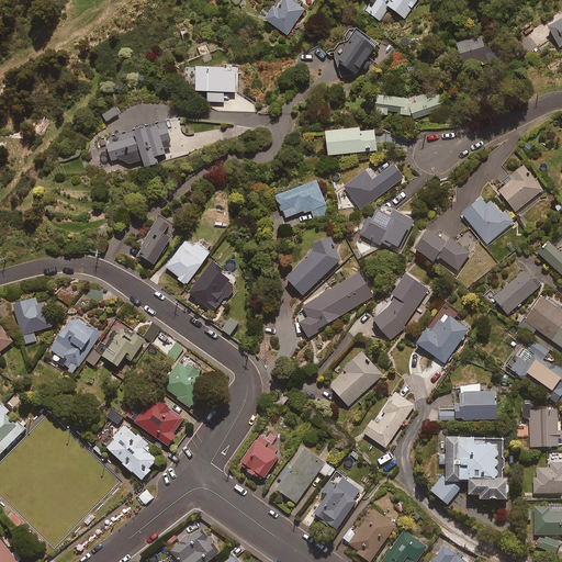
[(288,36),(306,12),(302,9),(305,4),(299,0),(281,0),(267,20),(288,36)]
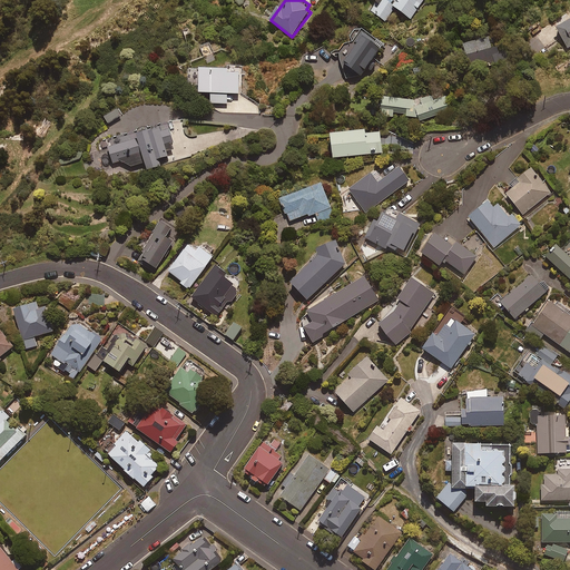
[(425,0),(376,0),(369,10),(385,23),(395,10),(410,20),(425,0)]
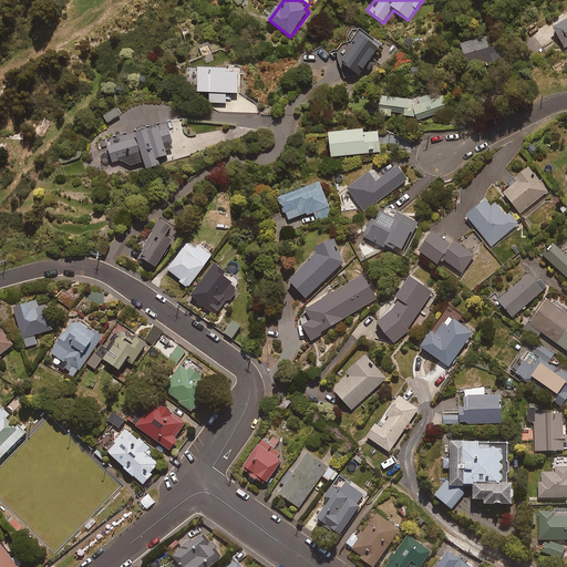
[(565,50),(566,48),(566,22),(554,31),(565,50)]
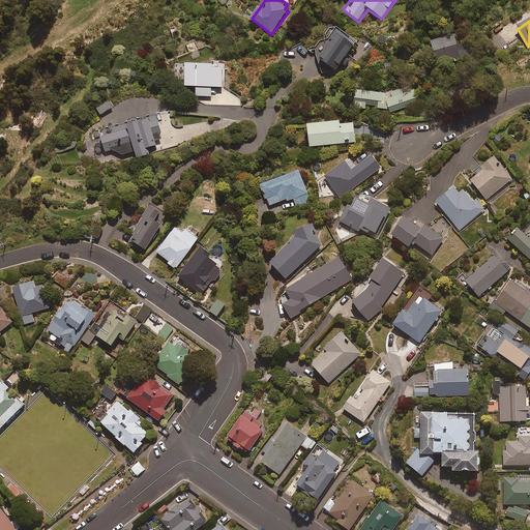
[(358,45),(339,30),(330,41),(333,43),(321,61),(337,72),(358,45)]
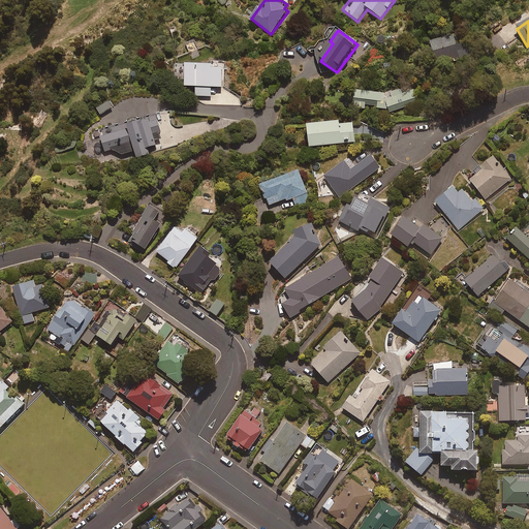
[(435,66),(470,56),(468,50),(463,52),(461,43),(455,45),(453,38),(429,45),(435,66)]
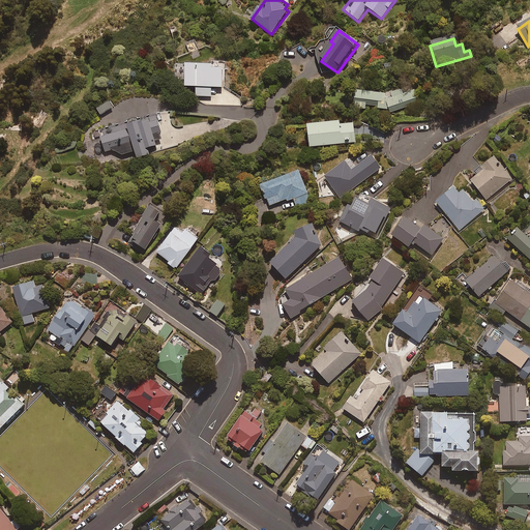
[(225,68),(178,67),(178,81),(187,82),(187,90),(198,90),(198,98),(212,98),(212,90),(224,90),(225,68)]
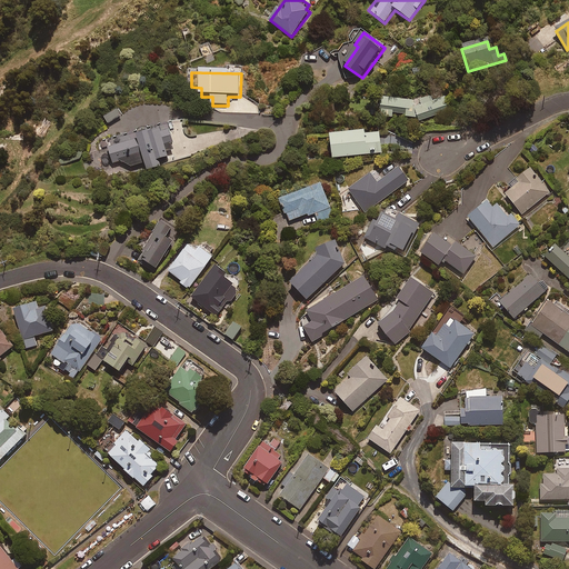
[(450,109),(443,92),(427,99),(426,97),(413,101),(382,101),(382,115),(406,115),(406,117),(418,117),(420,120),(450,109)]
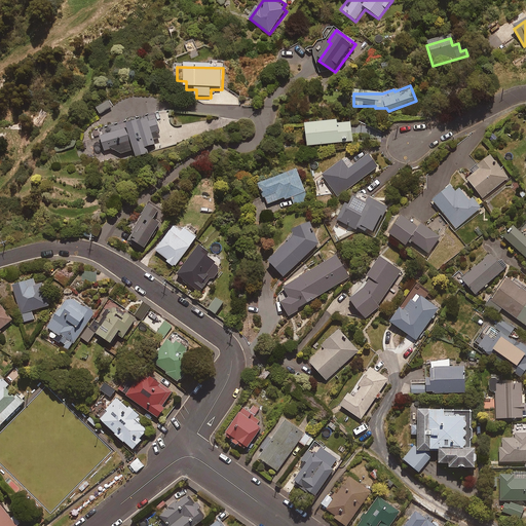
[(113,108),(110,102),(98,109),(101,115),(113,108)]
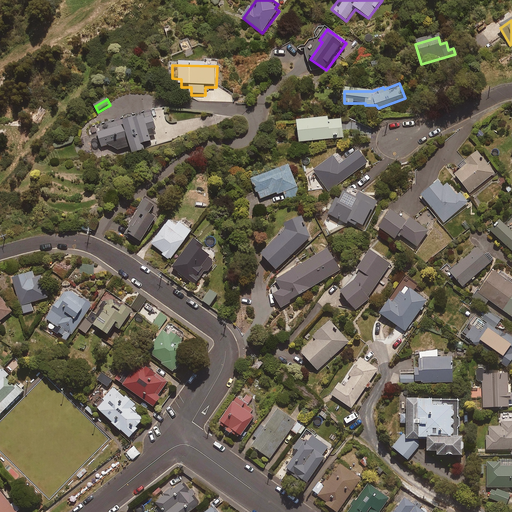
[(150,136),(155,135),(153,130),(156,129),(153,118),(98,134),(102,147),(109,145),(118,150),(131,146),(134,154),(145,151),(144,145),(152,143),(150,136)]
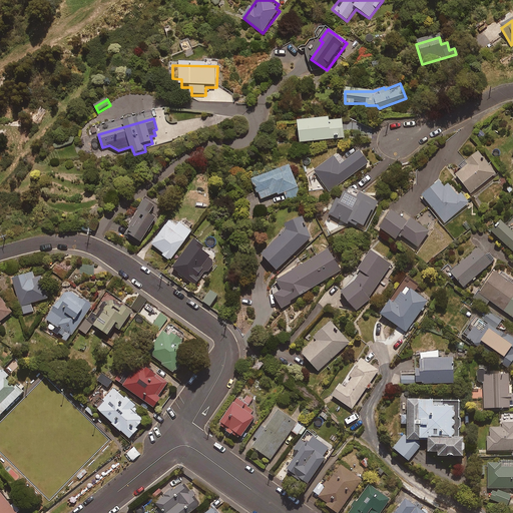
[(332,123),(332,120),(299,124),(302,144),(346,139),(344,121),(332,123)]
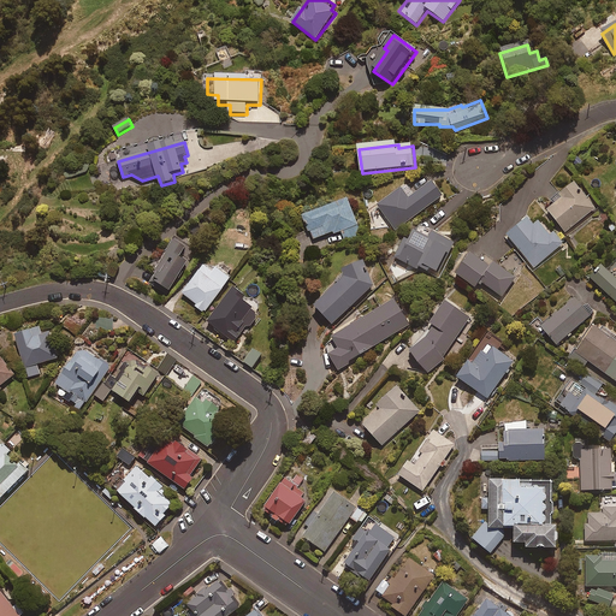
[(443,191),(431,176),(413,189),(406,179),(375,202),(396,229),(443,191)]
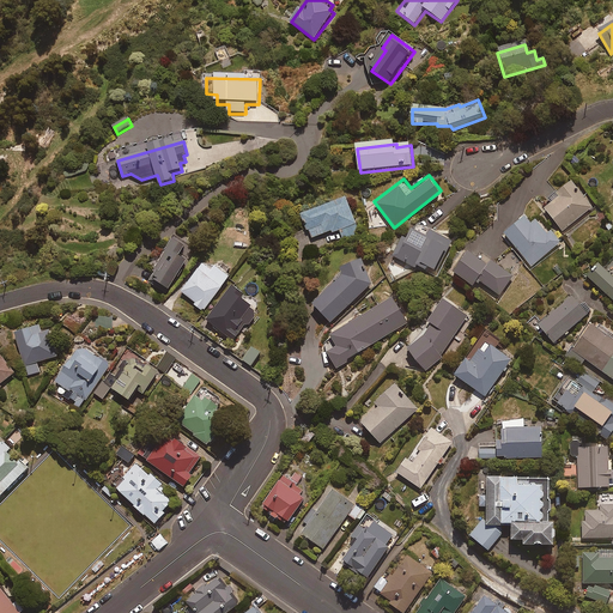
[(592,208),(571,184),(558,194),(557,193),(547,200),(552,205),(545,212),(562,232),(592,208)]
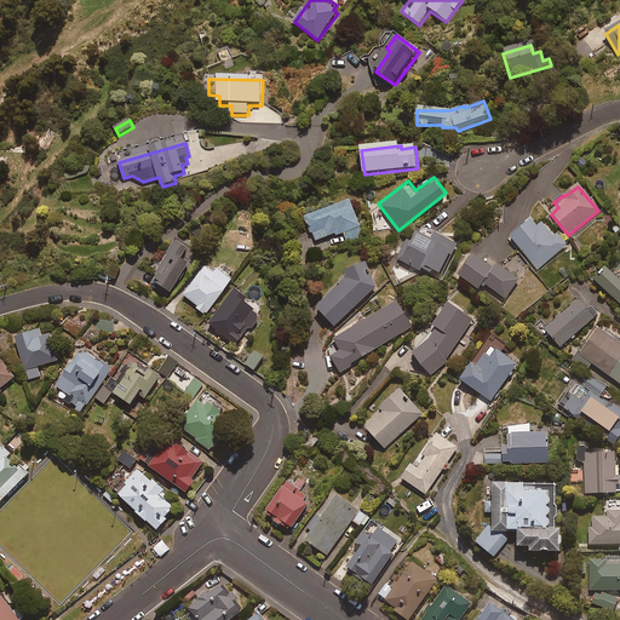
[(366,241),(349,194),(304,210),(314,239),(343,229),(349,247),(366,241)]
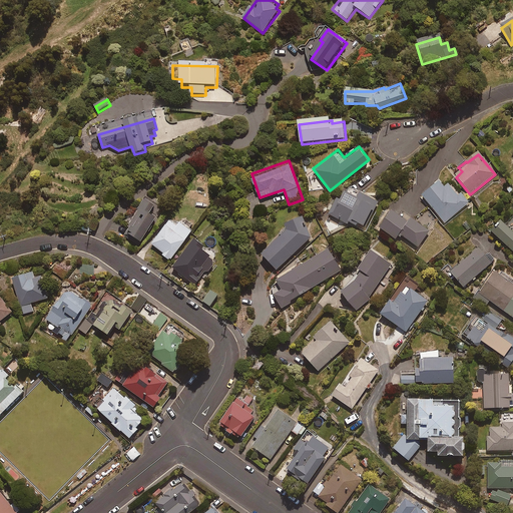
[(379,199),(348,181),(339,197),(336,195),(328,211),(349,223),(350,219),(363,227),(379,199)]
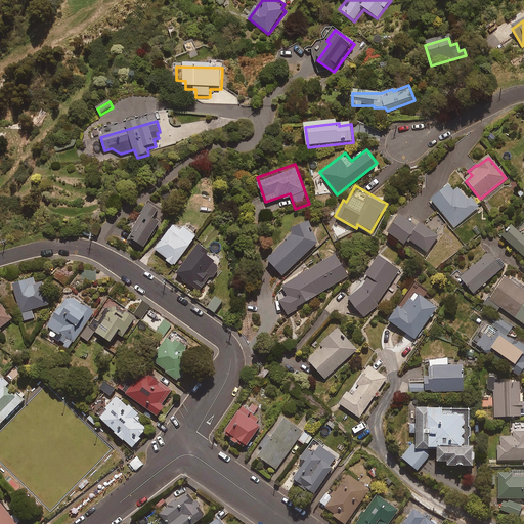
[(454,194),(448,187),(431,203),(454,228),(478,208),(470,200),(468,202),(459,191),(454,194)]
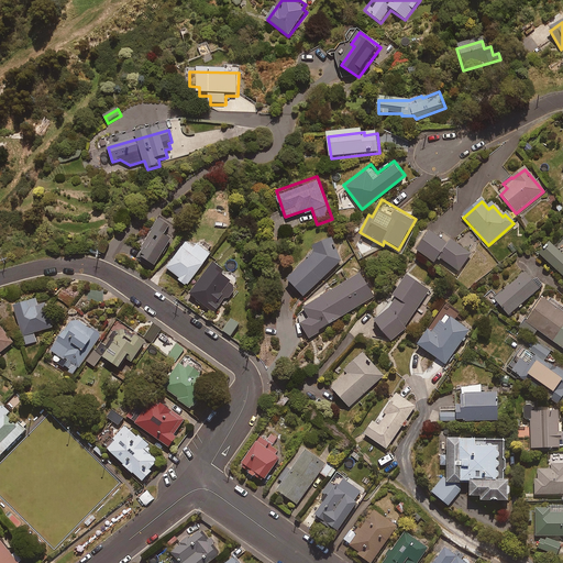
[(170,219),(159,213),(134,257),(152,267),(170,234),(164,230),(170,219)]
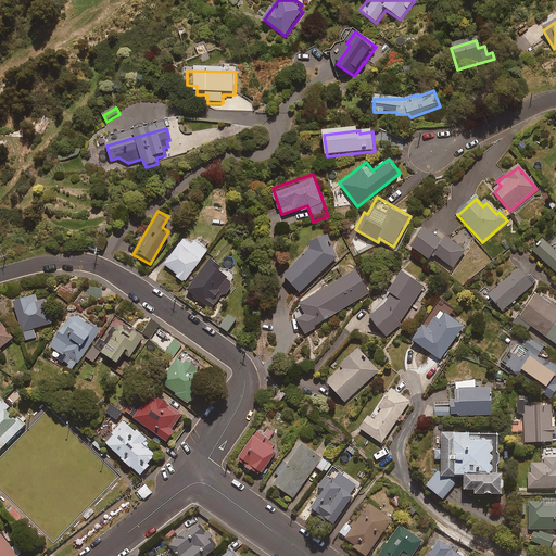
[(437,231),(426,223),(411,243),(429,257),(433,252),(453,267),(466,250),(439,228),(437,231)]
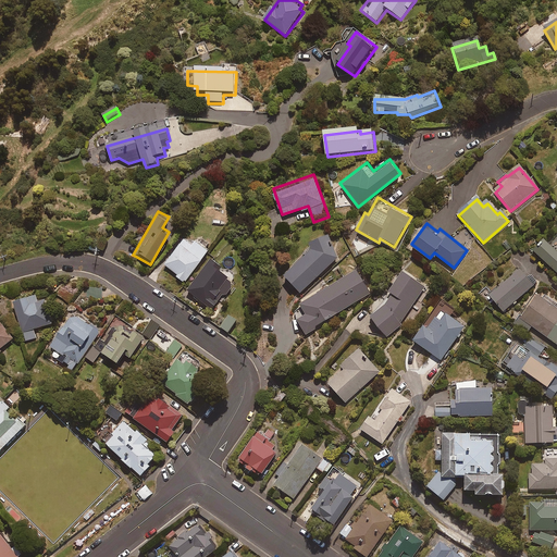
[(308,237),(310,242),(302,249),(304,251),(283,271),(300,289),(337,255),(326,230),(308,237)]
